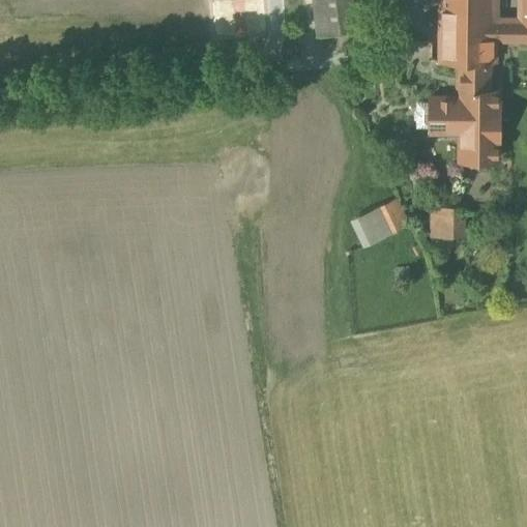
[(356,0),(311,0),(316,35),(360,30),(356,0)]
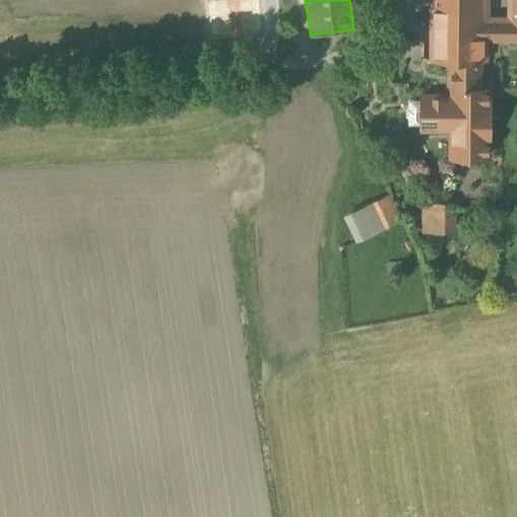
[(483,0),(429,0),(429,62),(450,62),(476,62),(483,62),(485,41),(483,40),(483,21),(483,0)]
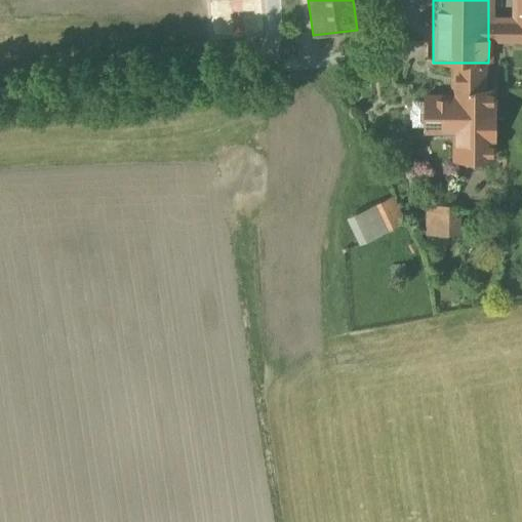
[(521,0),(513,0),(513,22),(488,22),(488,40),(489,41),(513,41),(521,41),(521,0)]
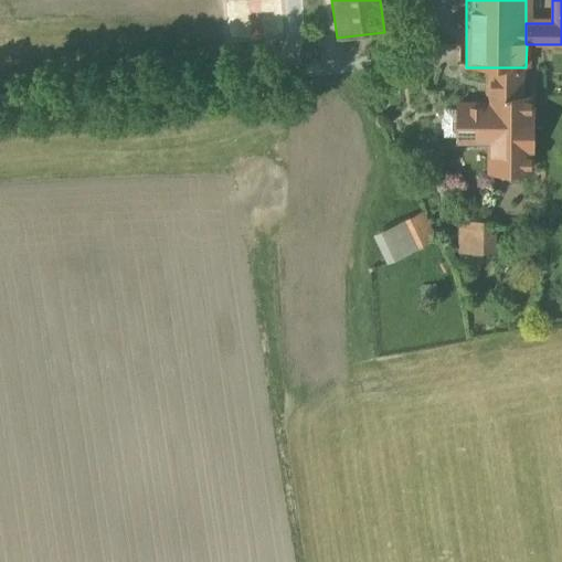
[(518,67),(489,67),(489,105),(457,105),(457,109),(457,136),(457,140),(489,140),(488,170),(528,171),(529,97),(518,97),(518,67)]
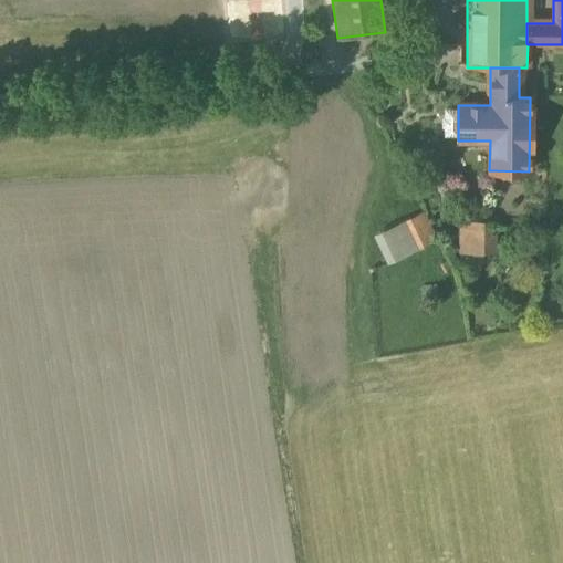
[(458,110),(442,110),(442,116),(440,118),(440,127),(442,129),(442,136),(458,136),(458,110)]
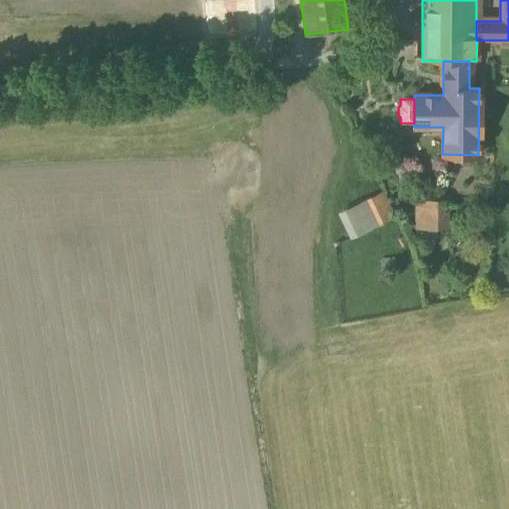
[(390,216),(380,194),(365,201),(375,222),(390,216)]
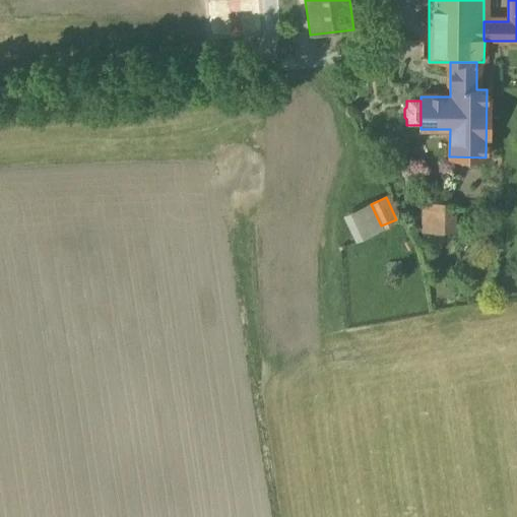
[(451,204),(433,204),(433,231),(451,231),(451,204)]
